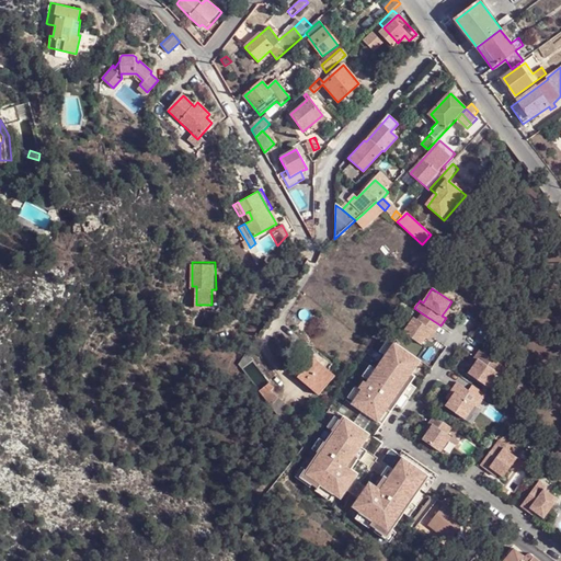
[(451,309),(448,307),(442,316),(446,318),(451,309)]
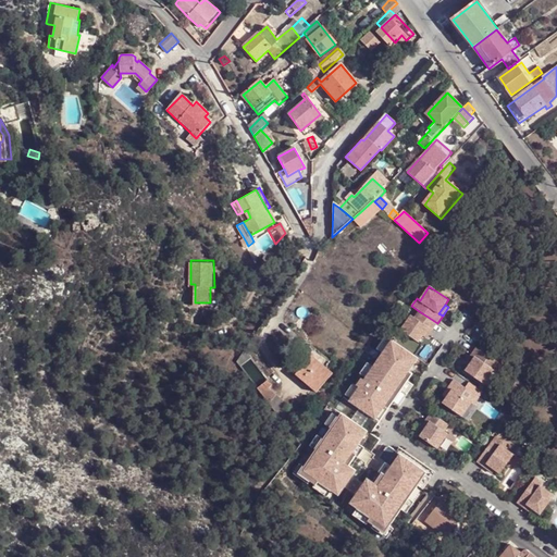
[(434,321),(419,311),(415,318),(411,316),(401,330),(419,343),(423,335),(434,321)]
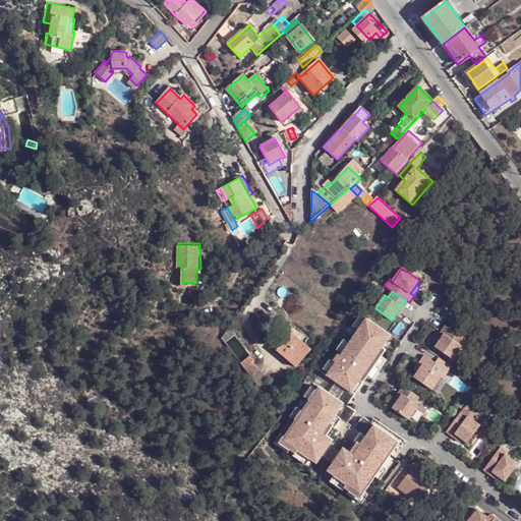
[(409,302),(406,300),(396,313),(400,316),(409,302)]
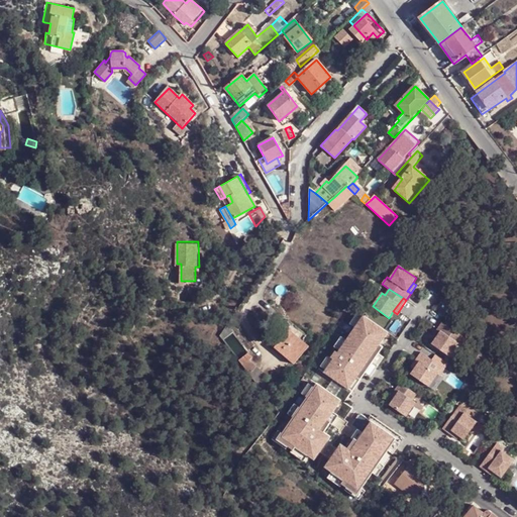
[(388,332),(364,316),(324,373),(348,389),(356,377),(368,362),(371,364),(382,347),(379,345),(388,332)]
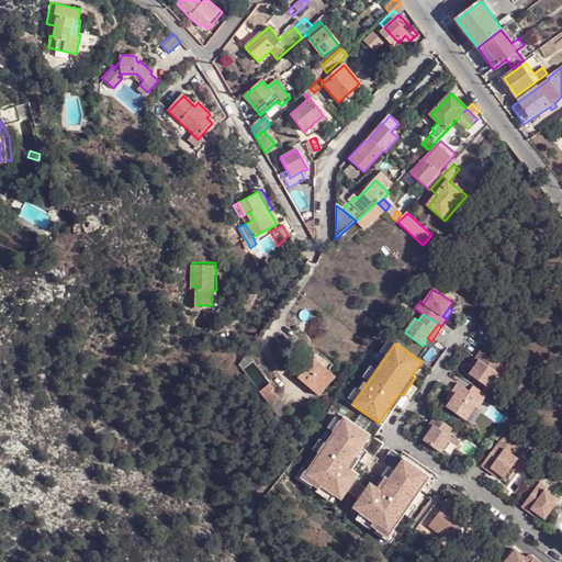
[(319,395),(335,377),(328,370),(334,363),(313,346),(295,366),(303,372),(299,378),(319,395)]
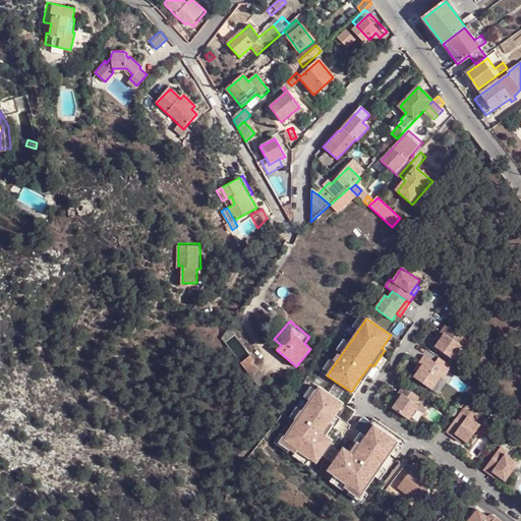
[(444,322),(439,328),(442,331),(437,338),(432,343),(451,355),(460,343),(462,345),(467,338),(444,322)]
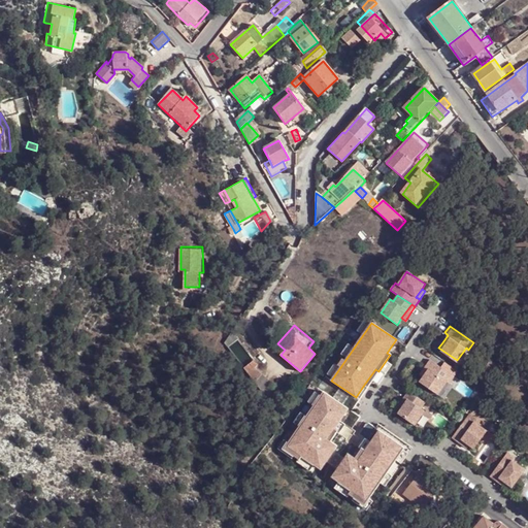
[(232,330),(224,343),(227,348),(239,337),(232,330)]
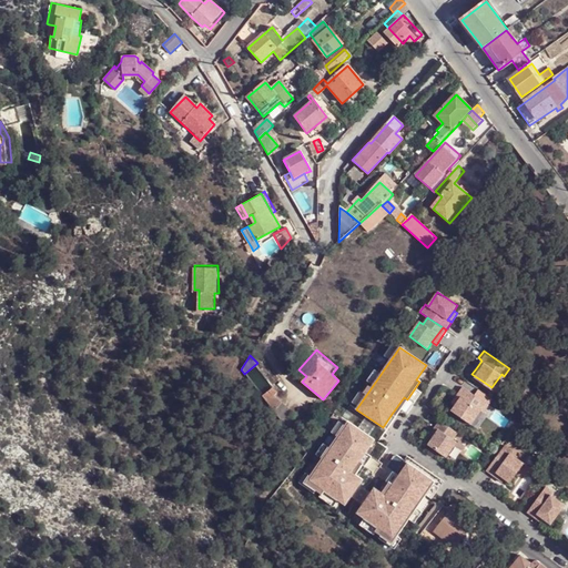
[(482,361),(478,357),(473,366),(476,368),(482,361)]
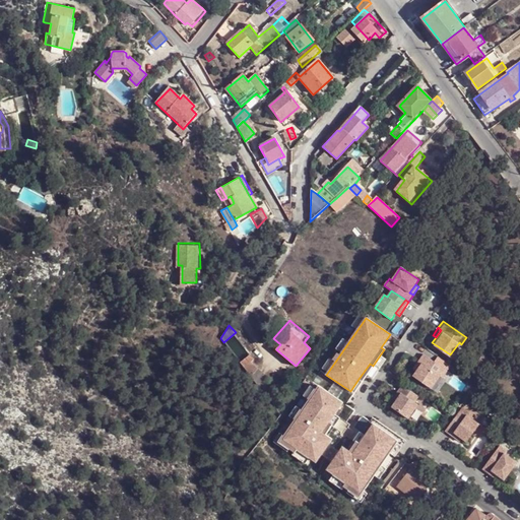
[(250,376),(259,369),(253,361),(255,358),(252,353),(240,363),(250,376)]
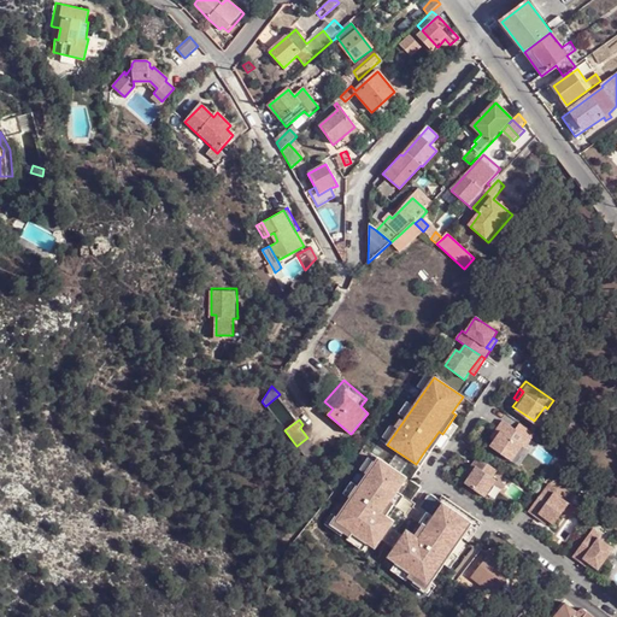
[(504,419),(498,427),(503,430),(495,439),(492,445),(513,459),(523,445),(527,447),(532,439),(504,419)]
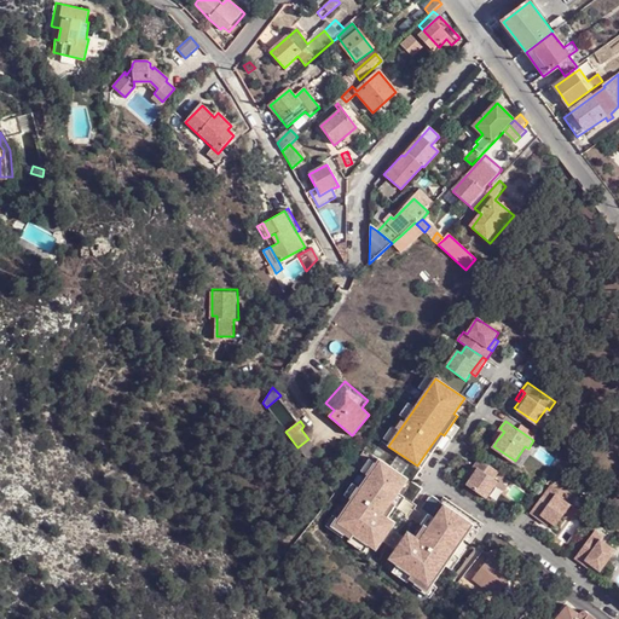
[(504,432),(499,428),(493,438),(497,440),(504,432)]
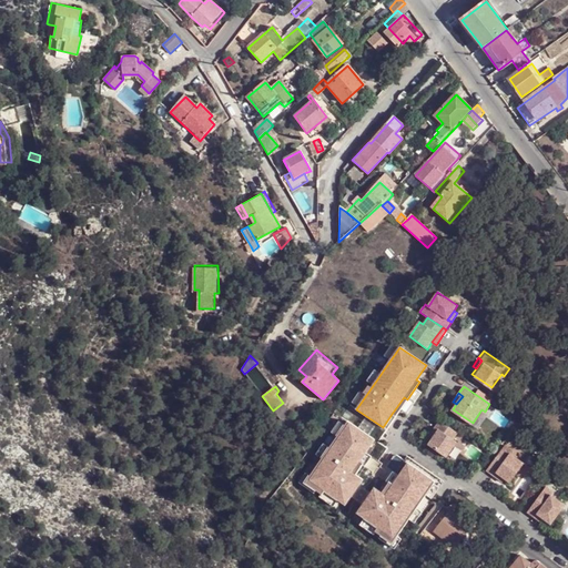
[(283,403),(273,411),(280,419),(290,412),(283,403)]
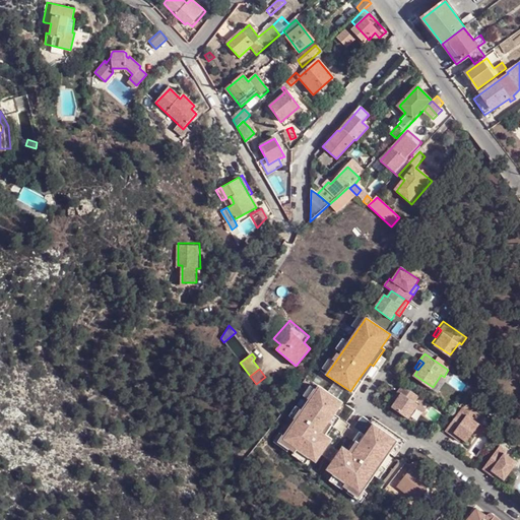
[(406,386),(403,384),(394,398),(397,400),(406,386)]
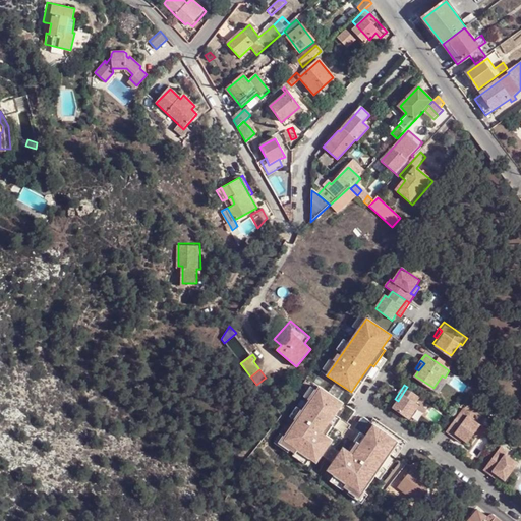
[(343,404),(319,387),(282,439),(284,440),(281,444),(295,454),(297,450),(315,463),(332,441),(326,436),(333,425),(328,422),(333,415),(334,416),(343,404)]
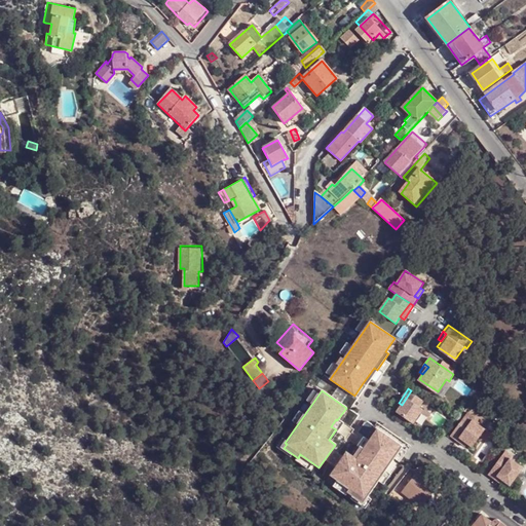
[(425,400),(411,390),(402,405),(398,412),(414,423),(424,408),(421,406),(425,400)]
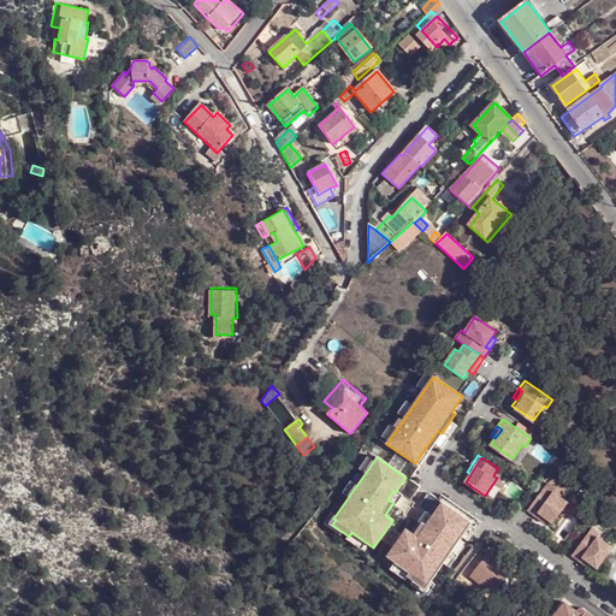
[(556,490),(548,484),(527,511),(535,517),(538,514),(548,520),(552,525),(568,504),(554,492),(556,490)]
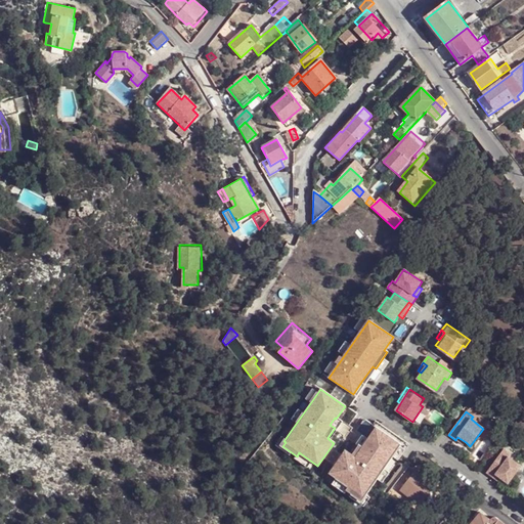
[(399,444),(376,427),(366,440),(368,441),(363,448),(358,444),(351,454),(345,450),(329,473),(348,486),(345,490),(359,499),(362,495),(363,496),(399,444)]
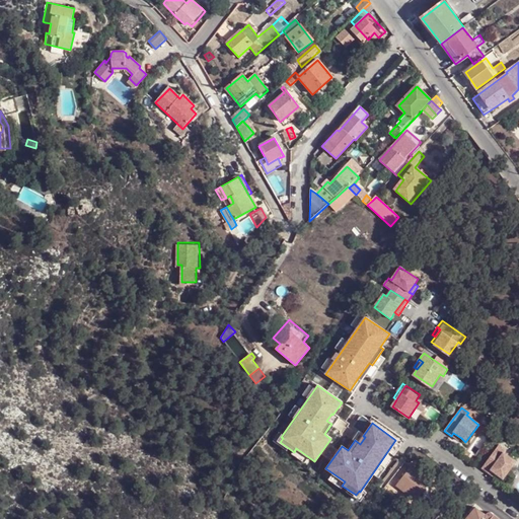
[(486,425),(480,431),(489,439),(495,433),(486,425)]
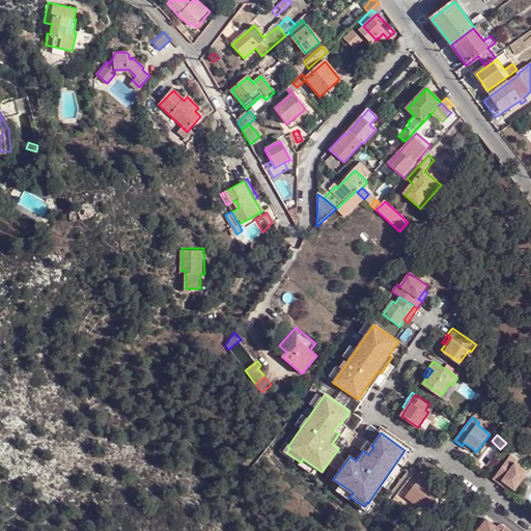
[(464,443),(462,446),(469,451),(472,448),(464,443)]
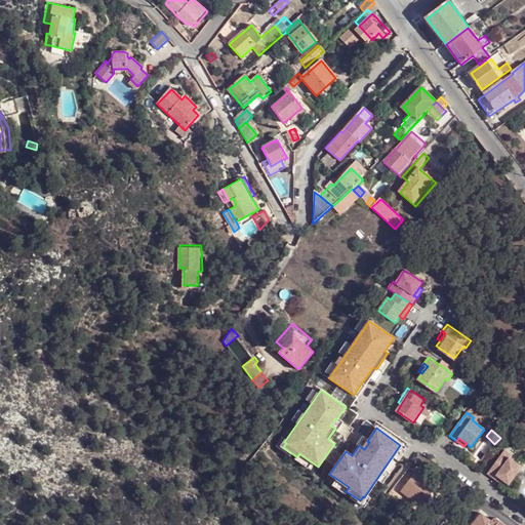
[(511,455),(503,450),(487,474),(494,479),(496,476),(505,481),(509,485),(522,467),(509,457),(511,455)]
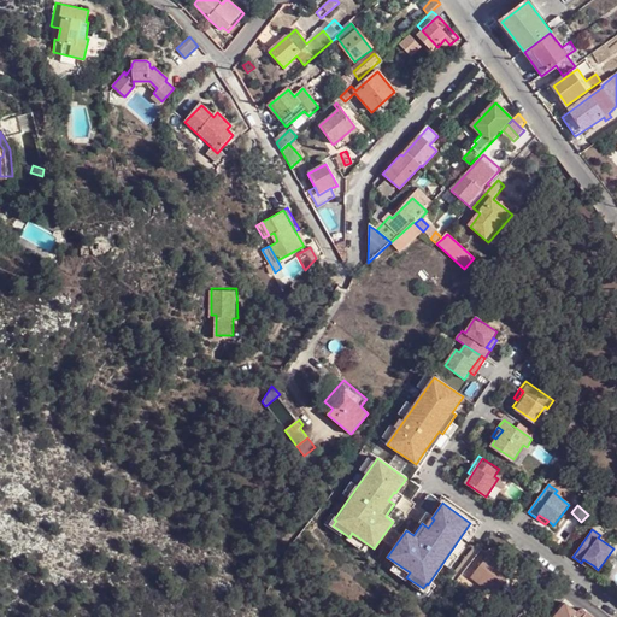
[(515,568),(492,550),(472,573),(495,591),(515,568)]
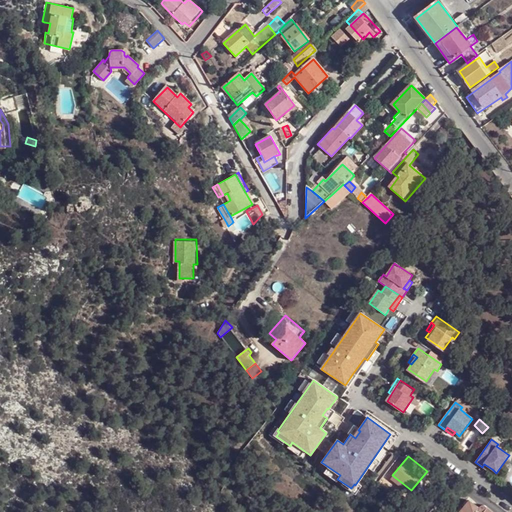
[(492,469),(484,464),(482,467),(489,472),(492,469)]
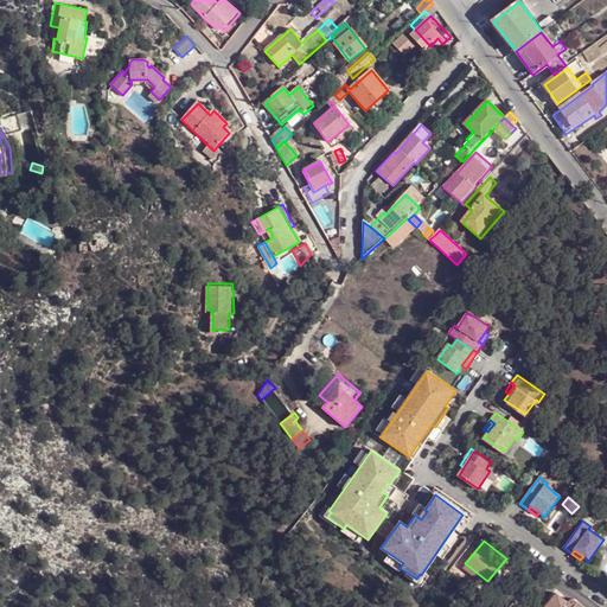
[(573,601),(562,593),(548,606),(588,606),(580,601),(580,600),(579,600),(577,600),(576,600),(575,600),(574,601),(573,601)]
